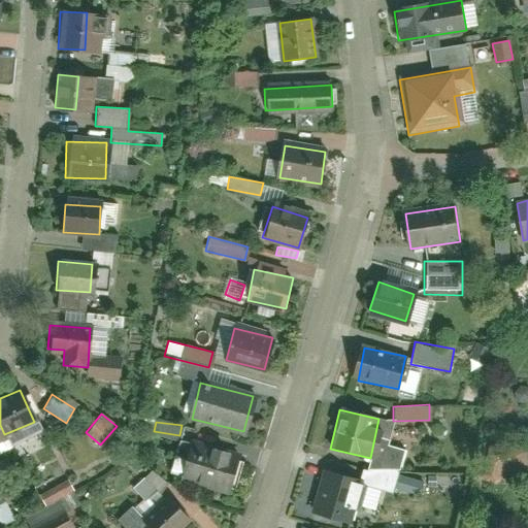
[(482,479),(501,482),(503,468),(525,471),(527,450),(527,447),(488,441),(482,479)]
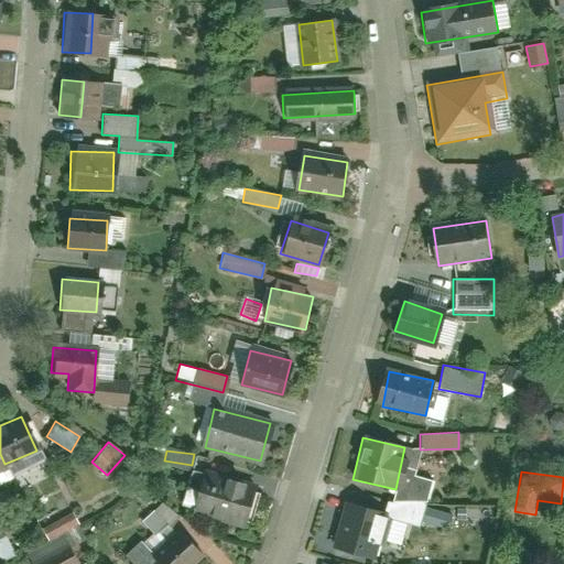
[(201,479),(193,511),(246,524),(253,492),(201,479)]
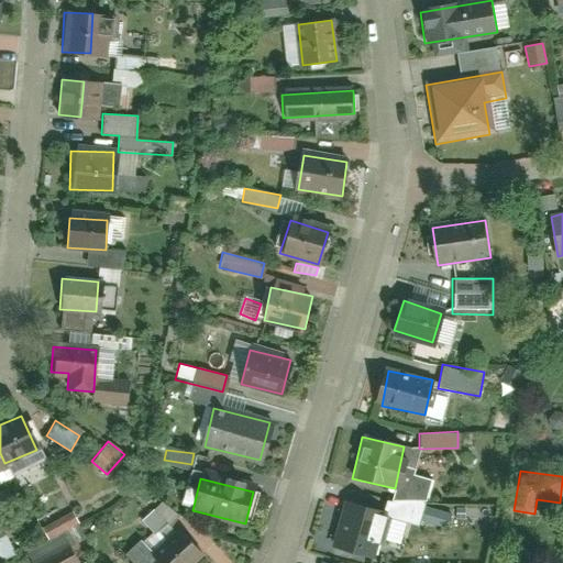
[(345,505),(332,548),(362,558),(376,515),(345,505)]
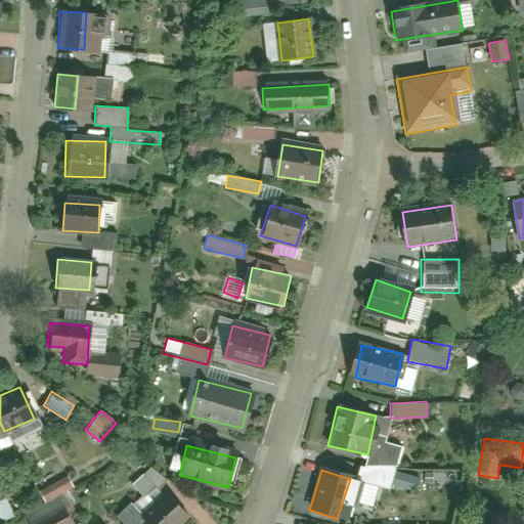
[(66,476),(38,490),(44,501),(72,488),(66,476)]
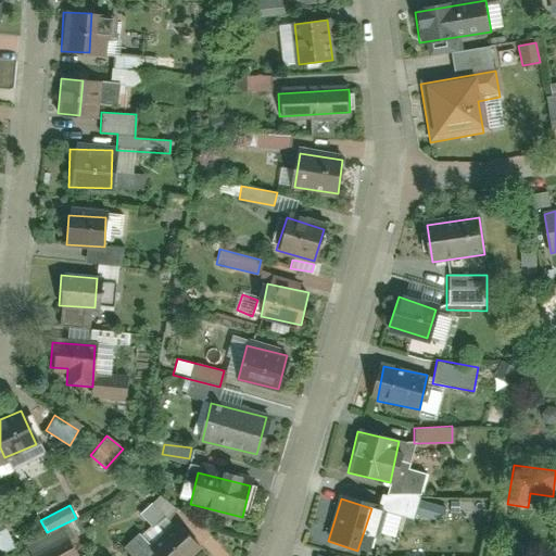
[(0,551),(11,547),(0,517),(0,551)]
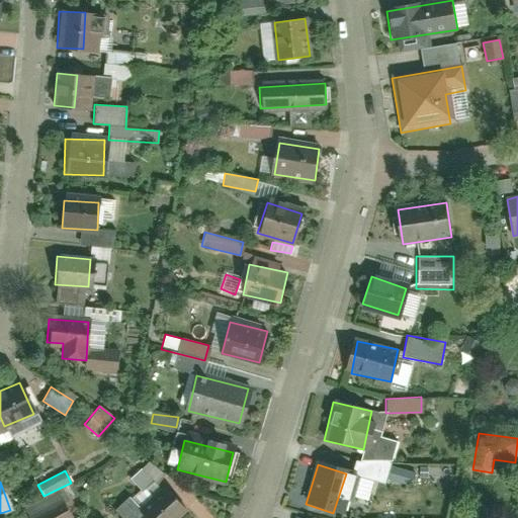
[(165,517),(178,507),(164,490),(139,512),(144,517),(165,517)]
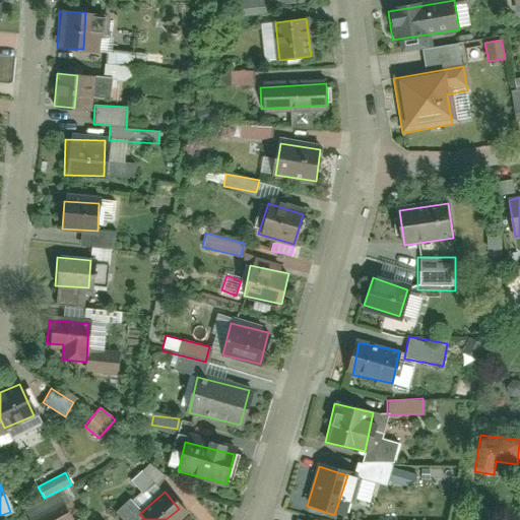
[(71,519),(60,499),(28,515),(30,519),(71,519)]
